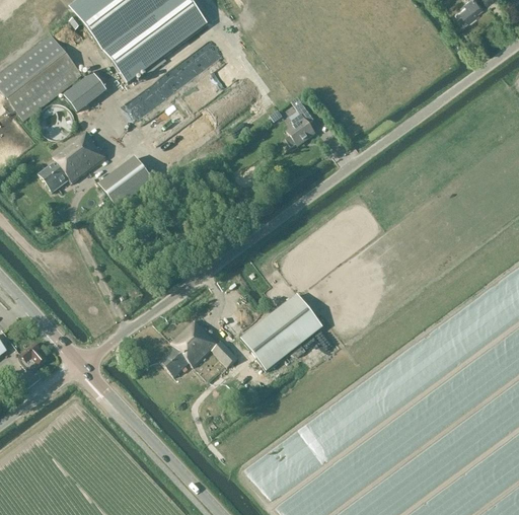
[(79,0),(70,7),(127,82),(207,22),(190,0),(79,0)]
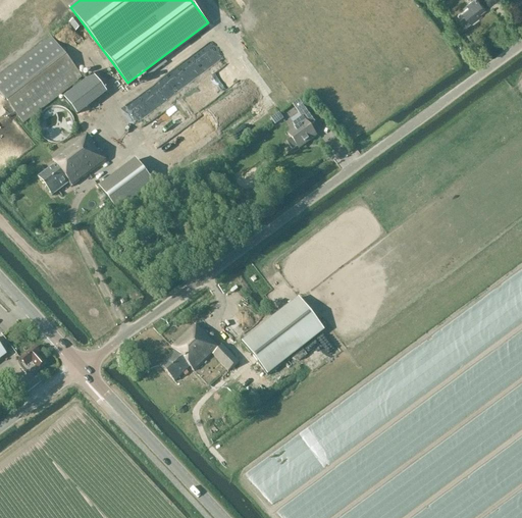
[(465,11),(460,15),(466,22),(471,18),(471,19),(482,10),(480,8),(485,4),(481,0),(466,0),(469,2),(462,7),(465,11)]
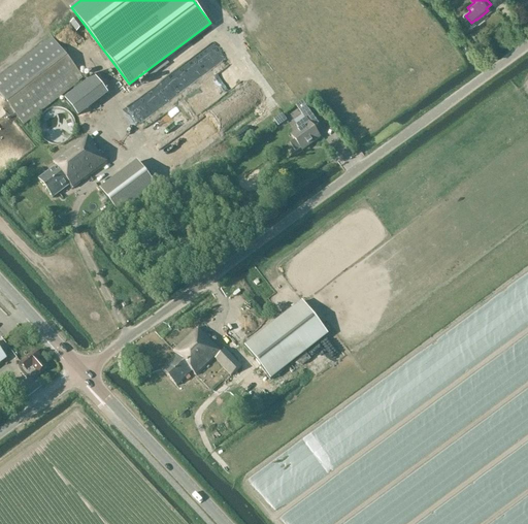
[(53,34),(0,74),(0,90),(24,122),(84,74),(53,34)]
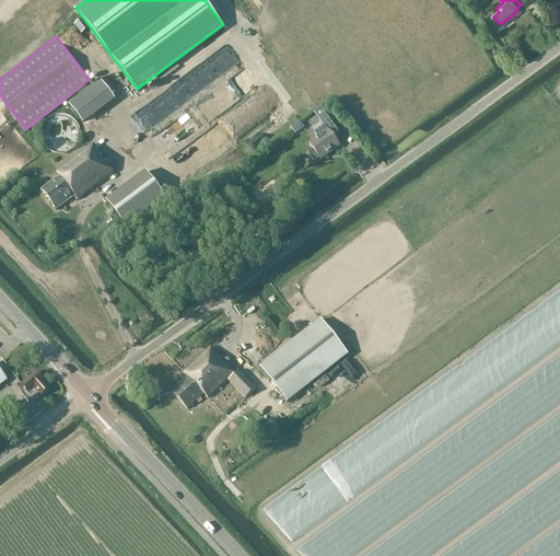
[(314,158),(329,147),(331,149),(339,142),(331,132),(337,128),(323,107),(316,113),(324,123),(314,129),(317,134),(308,140),(313,146),(307,149),(314,158)]
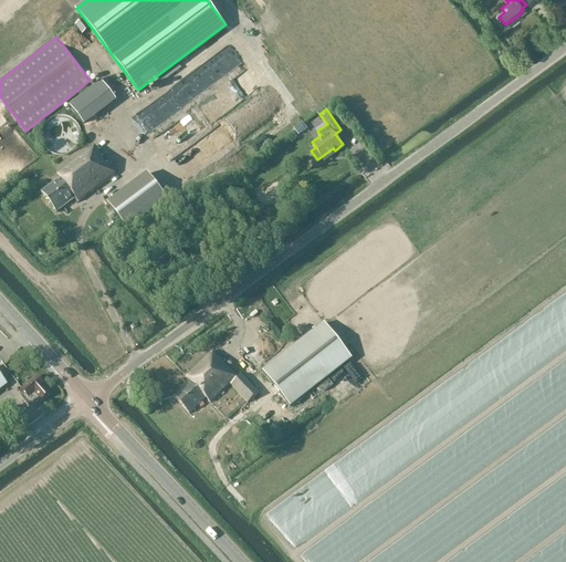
[(79,142),(80,138),(81,135),(81,132),(81,128),(80,125),(79,122),(76,118),(74,116),(72,114),(69,113),(65,112),(62,112),(59,112),(55,113),(52,114),(50,115),(46,117),(44,121),(43,123),(42,126),(41,129),(41,133),(42,136),(43,139),(44,143),(46,145),(49,147),(52,149),(55,151),(59,152),(62,152),(65,152),(69,151),(72,148),(74,146),(76,144),(79,142)]
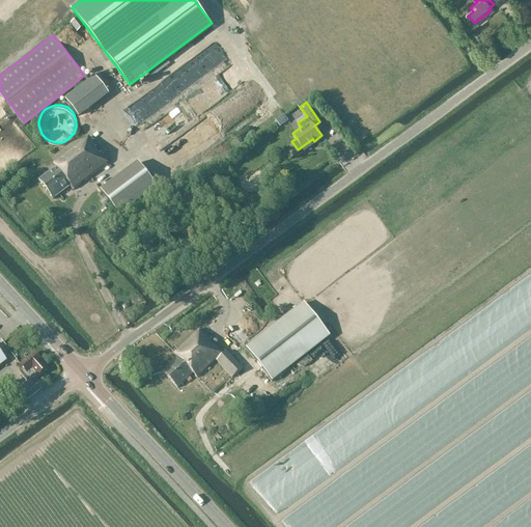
[(39,177),(53,196),(71,183),(72,185),(74,187),(109,160),(101,149),(99,150),(94,145),(96,143),(88,134),(54,160),(56,164),(39,177)]
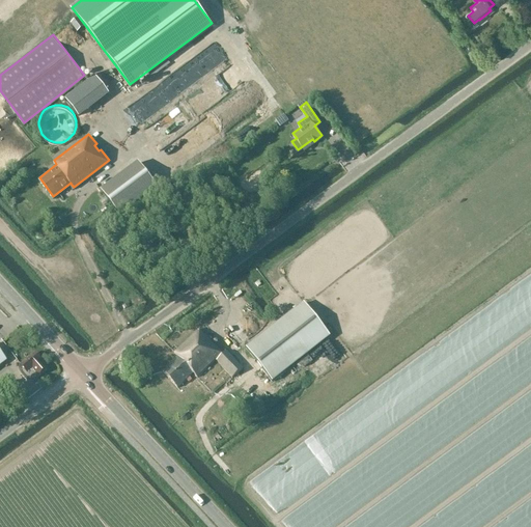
[(138,160),(101,188),(119,213),(157,185),(138,160)]
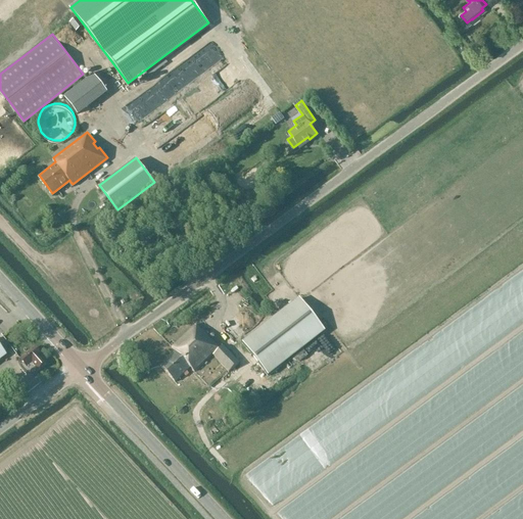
[(299,295),(242,340),(268,373),(325,328),(299,295)]
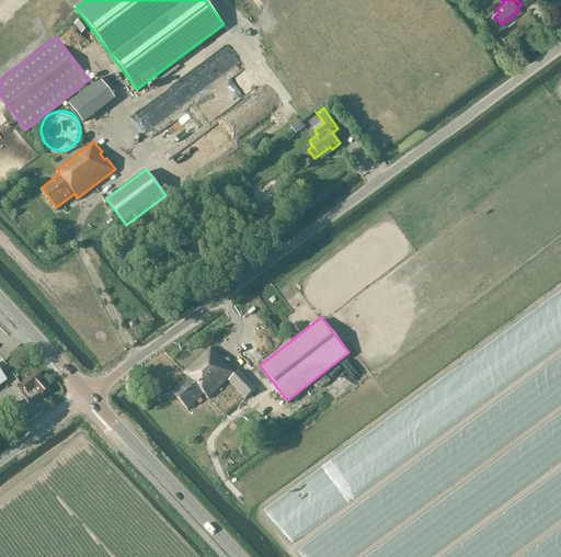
[(240,367),(235,362),(230,365),(217,352),(216,353),(209,345),(184,370),(189,374),(172,389),(187,406),(204,390),(208,395),(228,377),(245,396),(256,386),(240,367)]
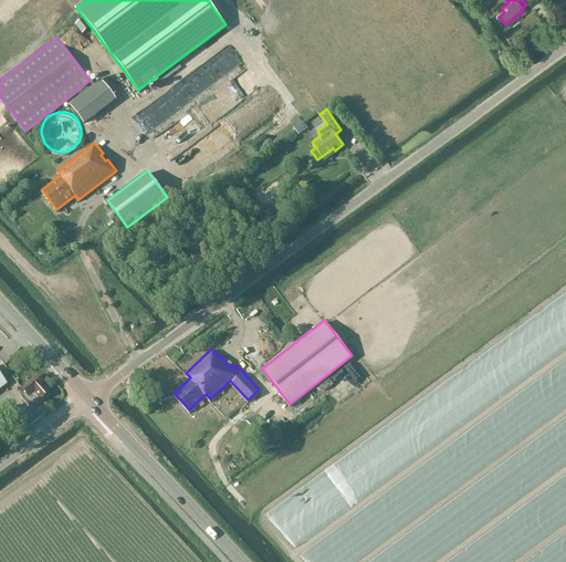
[(23,396),(24,398),(25,399),(29,402),(31,403),(33,404),(35,403),(51,389),(37,373),(22,386),(21,388),(21,391),(21,394),(23,396)]
